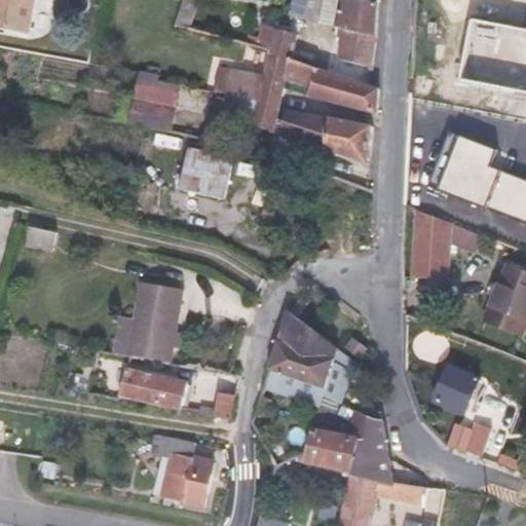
[(0,0),(0,29),(30,35),(36,0),(0,0)]
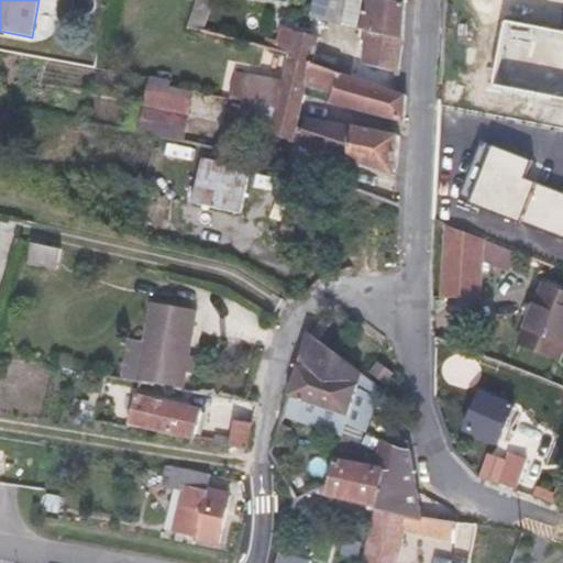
[(197,0),(190,26),(205,31),(213,0),(197,0)]
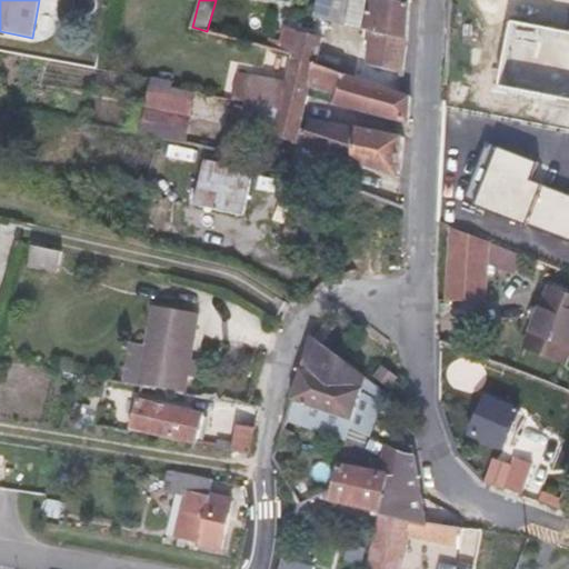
[(409,3),(392,0),(320,0),(317,16),(375,28),(370,63),(403,71),(406,48),(409,3)]
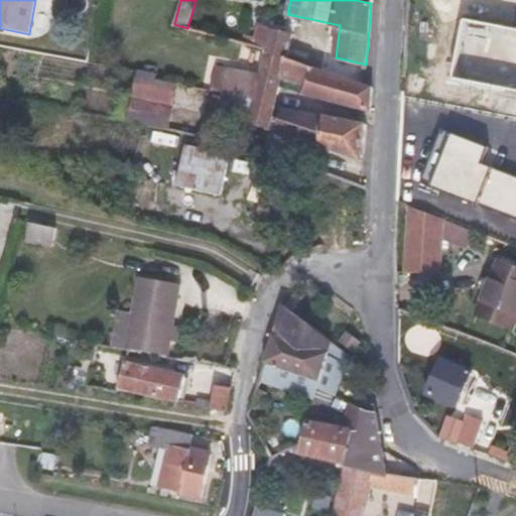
[(257,26),(252,45),(265,49),(264,52),(287,58),(294,34),(271,30),(257,26)]
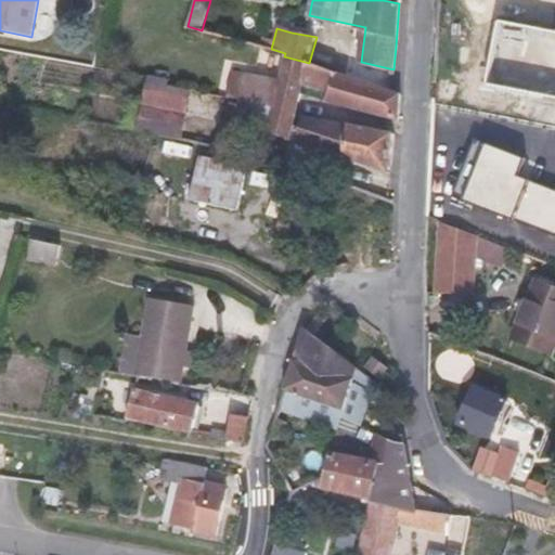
[(233,69),(224,97),(273,105),(267,132),(291,139),(297,114),(302,92),(396,119),(399,120),(401,93),(309,63),(284,56),(280,77),(233,69)]
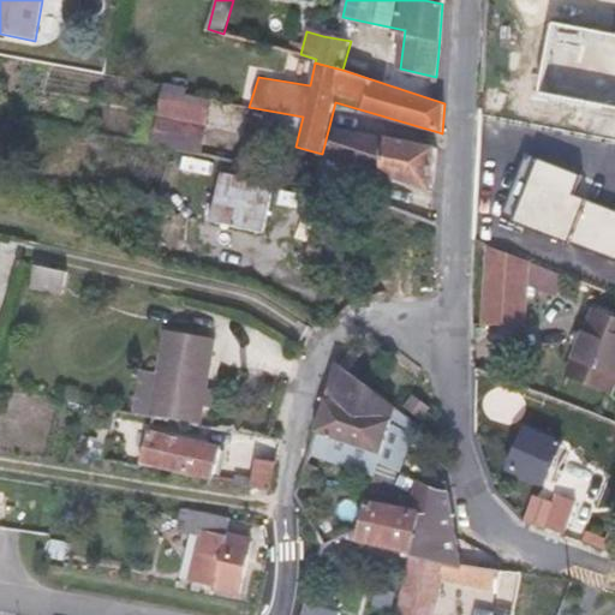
[(181,89),(165,87),(154,145),(169,148),(201,155),(212,99),(181,91),(181,89)]
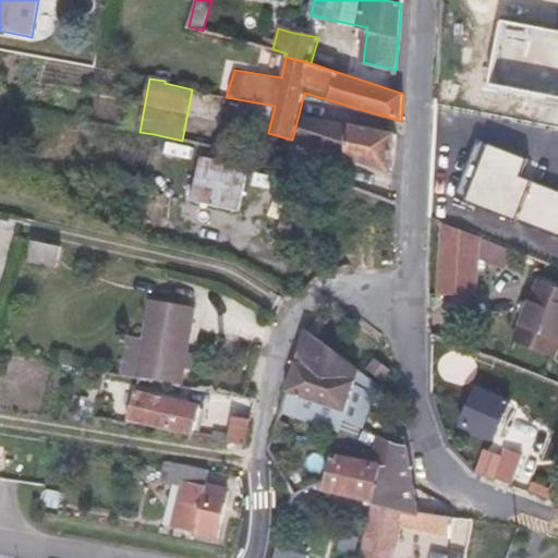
[(275,106),(226,97),(220,119),(268,133),(275,106)]
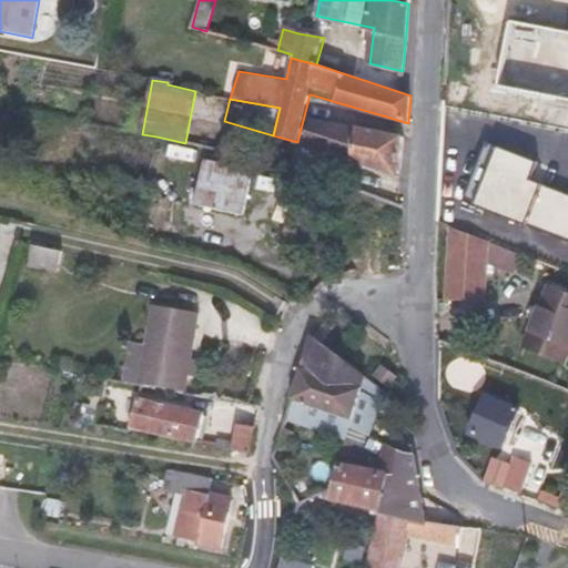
[(404,135),(310,119),(304,145),(399,176),(401,164),(404,135)]
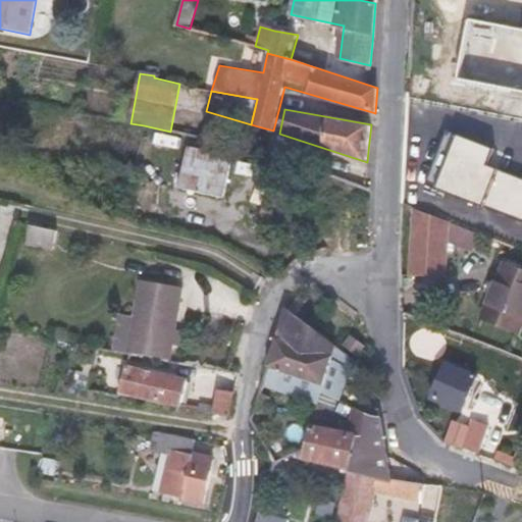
[(223,195),(233,155),(188,147),(179,187),(223,195)]
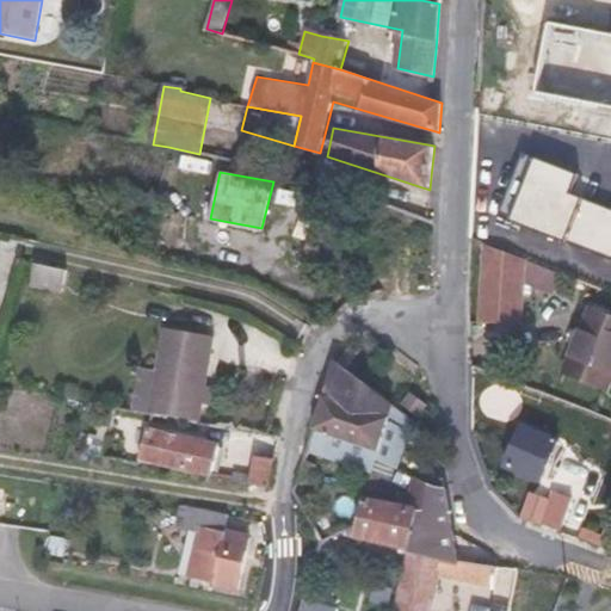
[(525,258),(486,244),(481,322),(523,326),(525,258)]
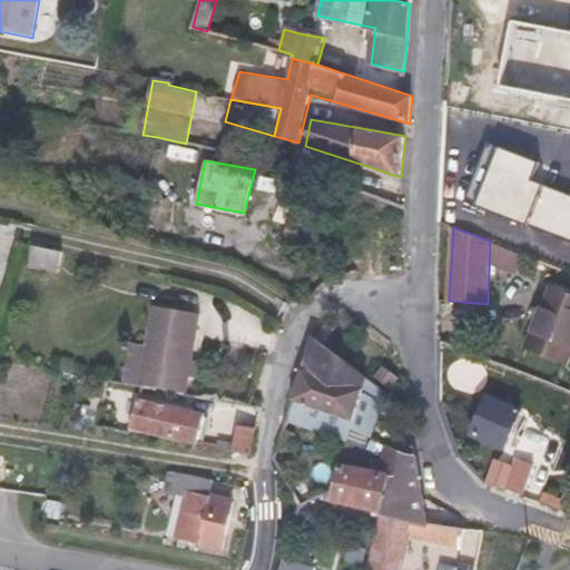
[(58,252),(28,245),(23,264),(53,271),(58,252)]
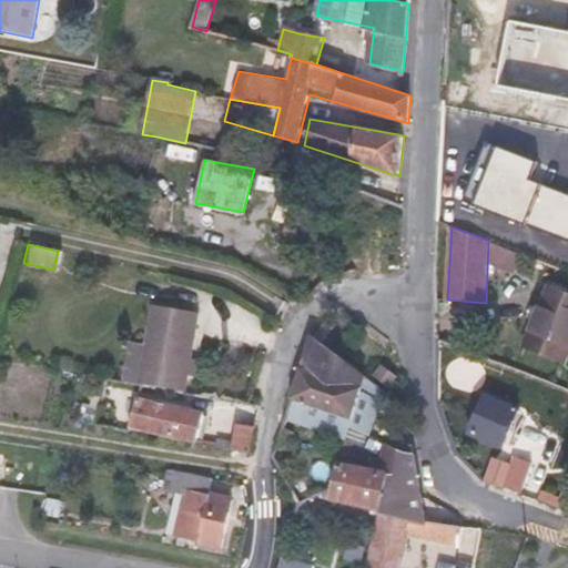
[(564,363),(567,353),(567,295),(549,288),(525,346),(564,363)]
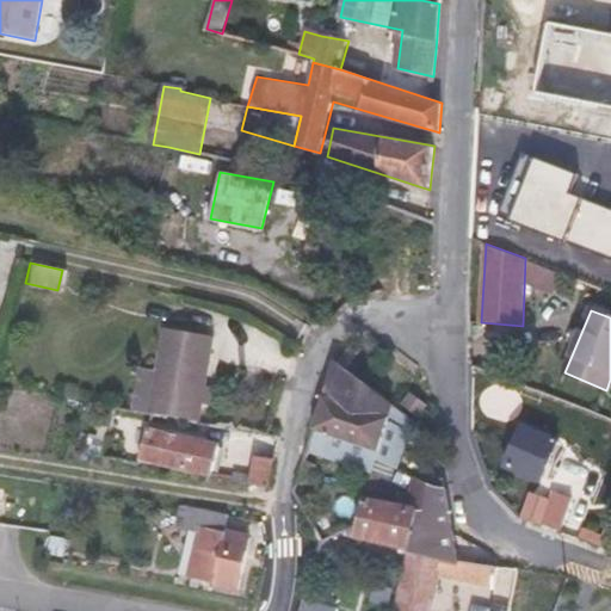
[(159,370),(152,413),(201,421),(215,337),(165,328),(159,370)]
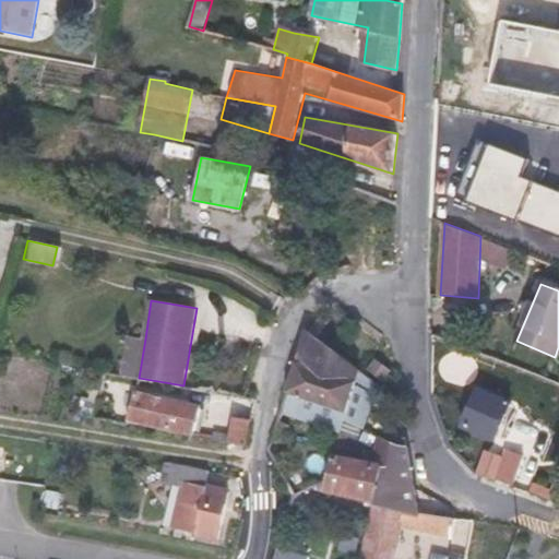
[(320,314),(308,331),(316,339),(329,321),(320,314)]
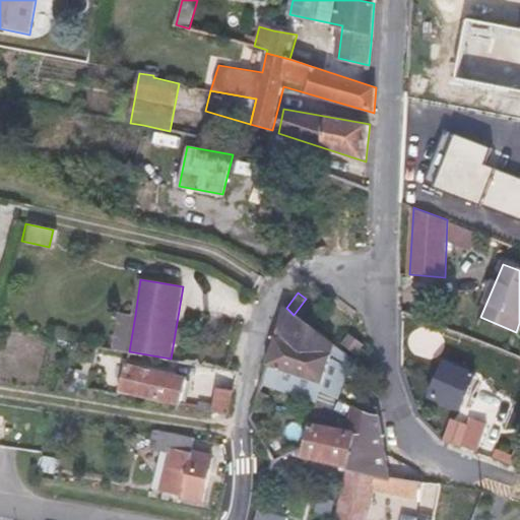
[(283,307),(260,385),(317,402),(319,395),(336,401),(350,355),(336,345),(335,344),(294,315),(286,308),(283,307)]
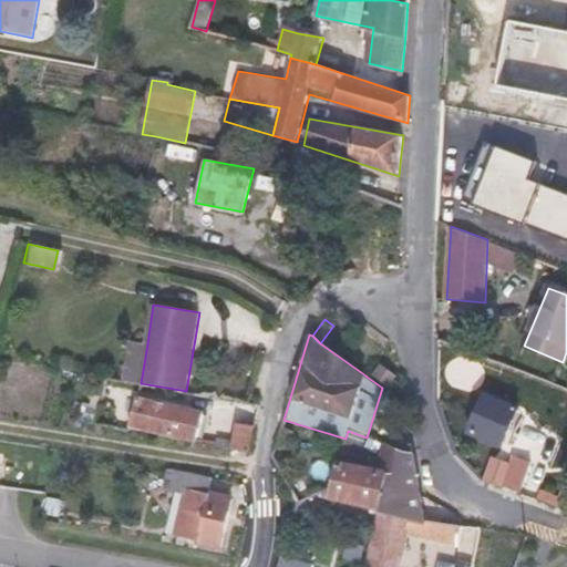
[(123,380),(141,383),(147,343),(130,340),(123,380)]
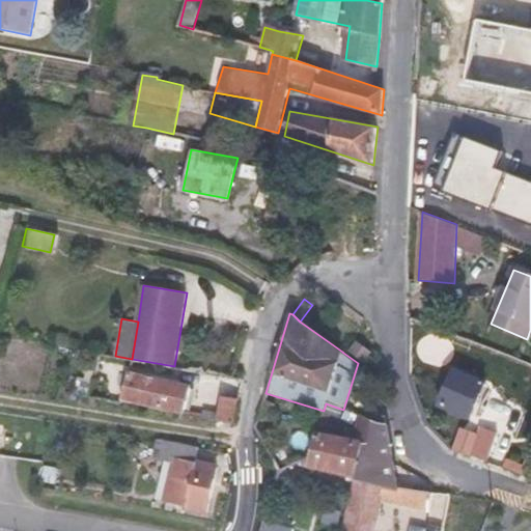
[(373,354),(358,342),(351,352),(365,364),(373,354)]
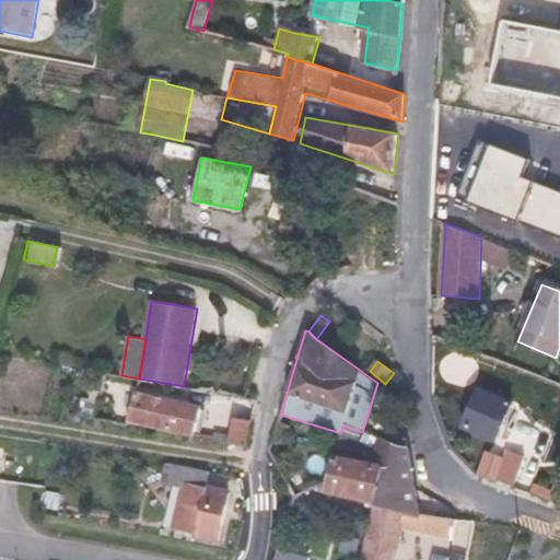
[(513,401),(480,387),(463,427),(496,441),(513,401)]
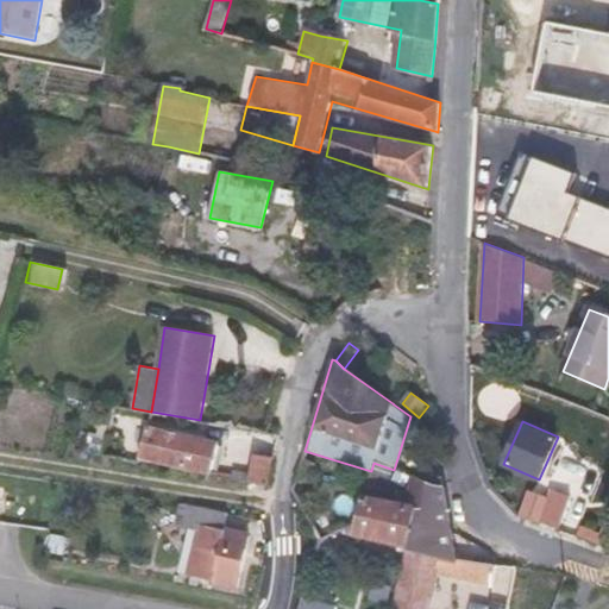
[(139,462),(209,475),(217,441),(146,427),(139,462)]
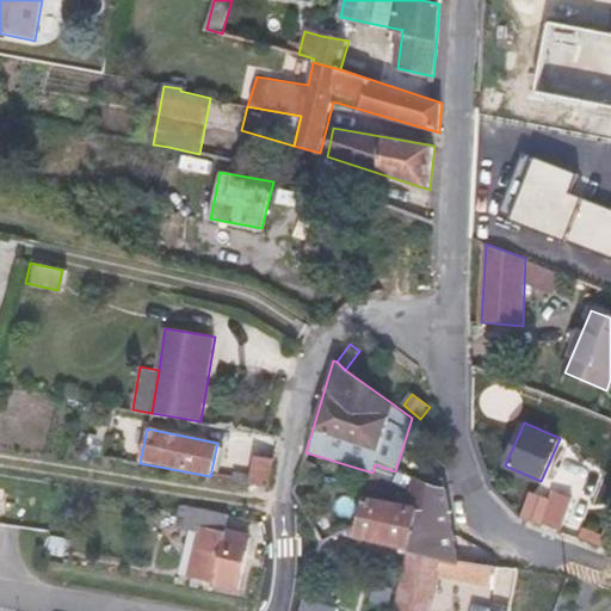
[(269,487),(273,460),(257,456),(251,483),(269,487)]
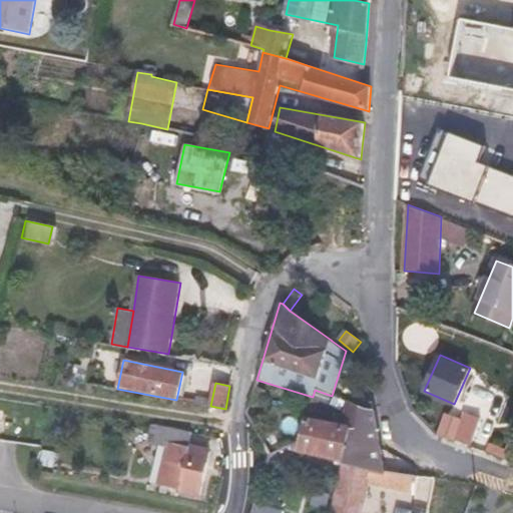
[(376,410),(348,401),(342,427),(353,429),(344,462),(386,473),(386,471),(376,410)]
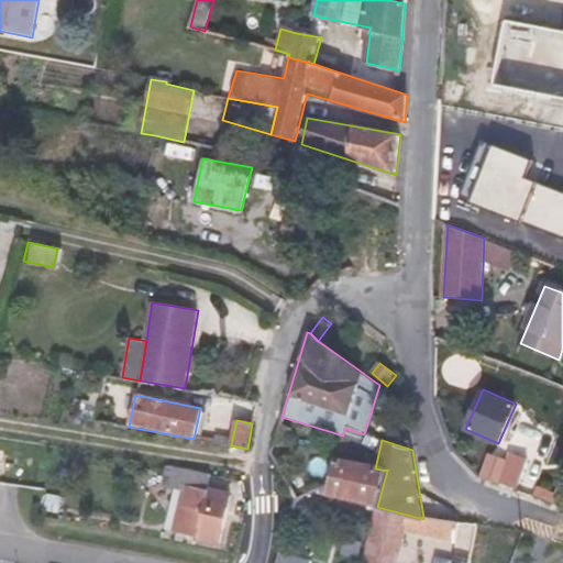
[(516,487),(526,457),(510,451),(498,481),(516,487)]
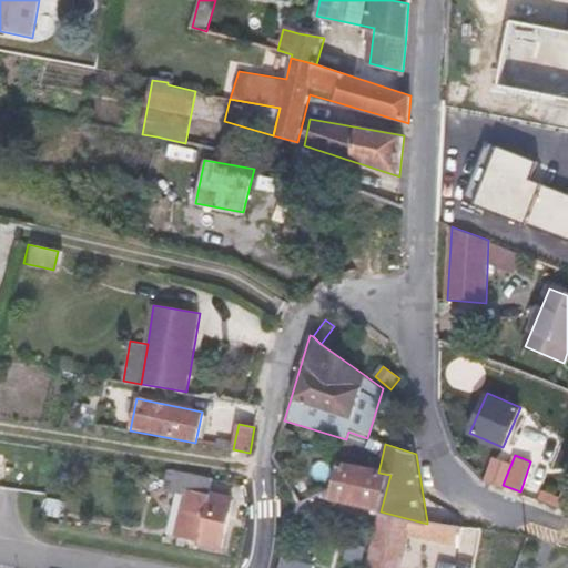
[(330,499),(381,511),(391,475),(378,473),(340,464),(334,484),(330,499)]
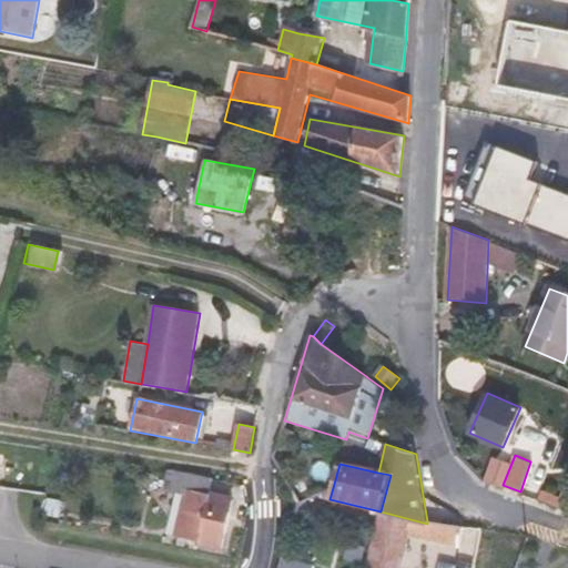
[(212,480),(166,472),(164,487),(186,492),(178,539),(221,548),(232,498),(210,494),(212,480)]
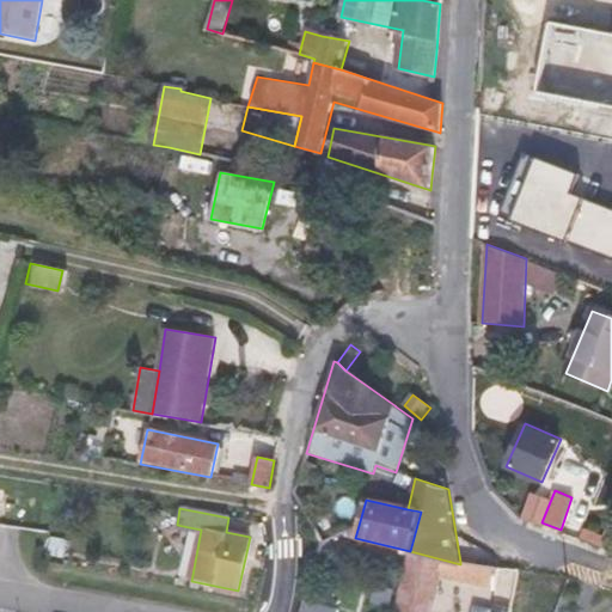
[(410,551),(395,611),(433,611),(441,577),(494,588),(497,568),(460,562),(460,564),(410,551)]
